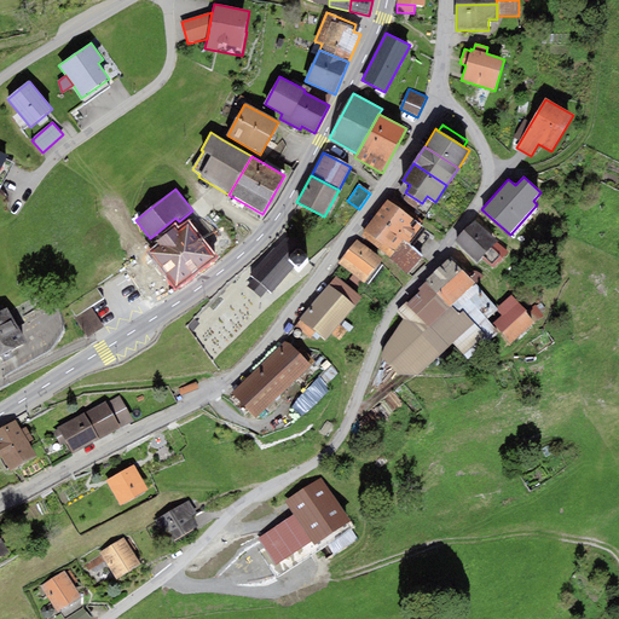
[(423,227),(387,200),(374,218),(404,239),(410,244),(423,227)]
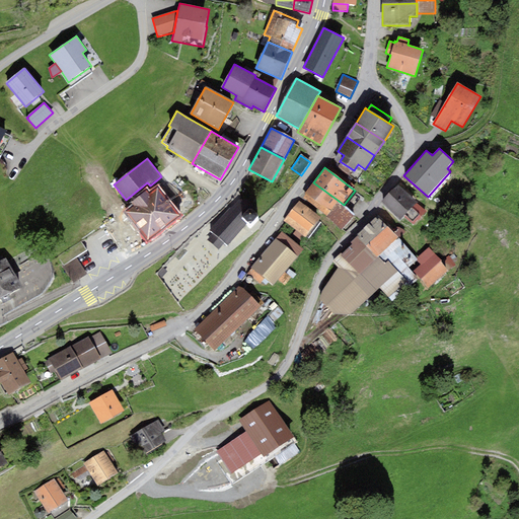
[(327,216),(339,201),(313,182),(305,194),(306,195),(304,199),(327,216)]
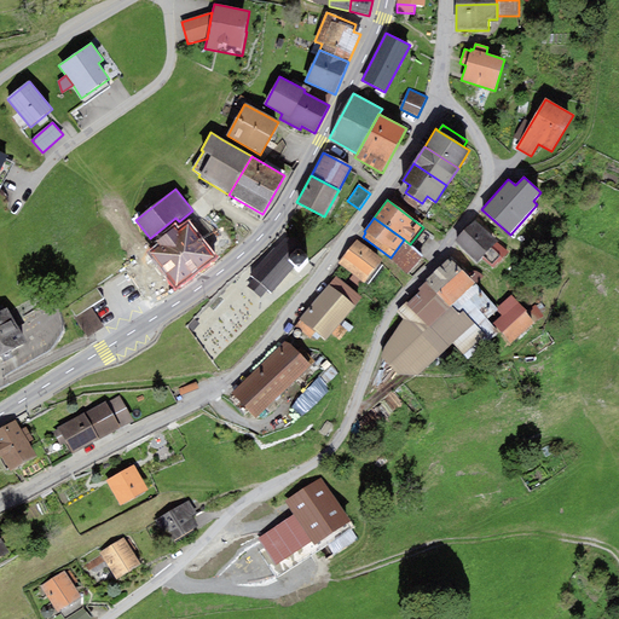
[(178,289),(218,258),(189,220),(177,230),(174,227),(156,242),(158,244),(149,253),(178,289)]
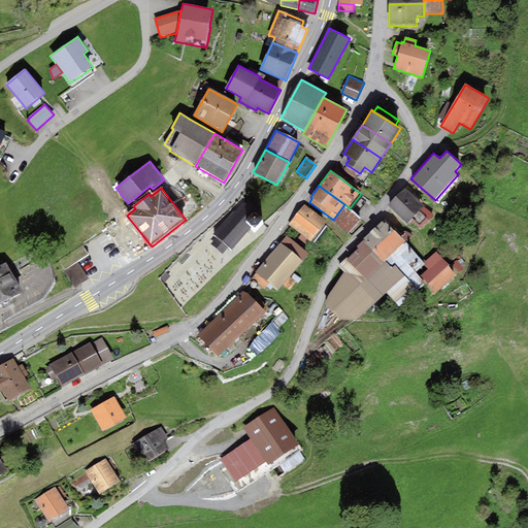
[(407,224),(425,205),(405,188),(388,206),(407,224)]
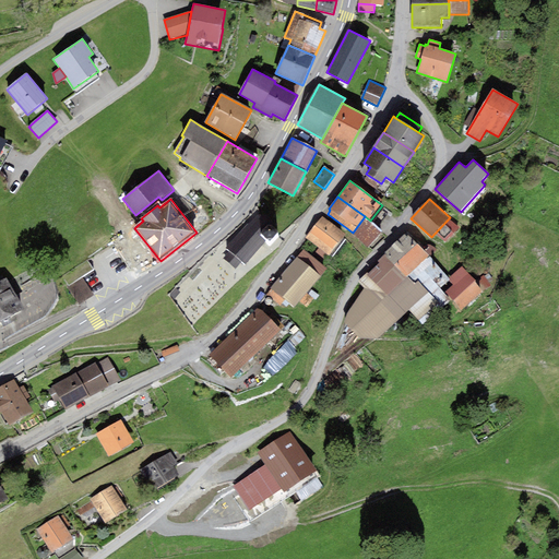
[(247,223),(225,247),(229,251),(223,258),(236,269),(241,262),(245,265),(265,239),(270,242),(278,233),(268,224),(268,222),(269,218),(268,216),(266,214),(262,214),(258,215),(248,224),(247,223)]
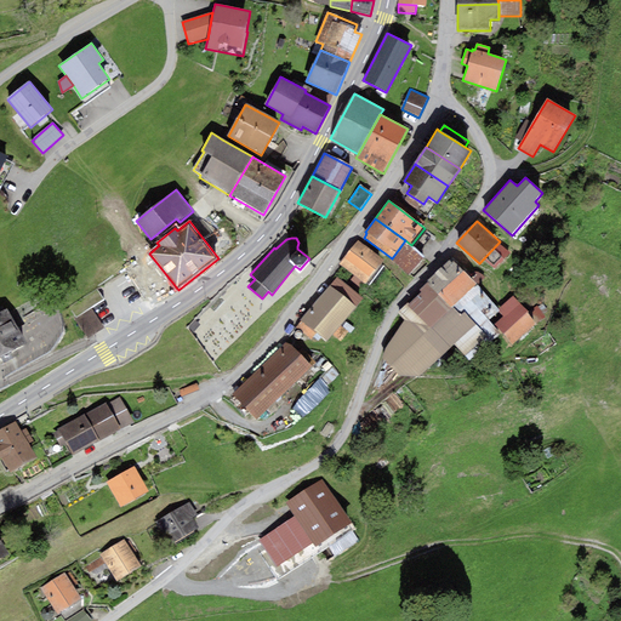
[(340,263),(365,284),(385,260),(358,239),(340,263)]
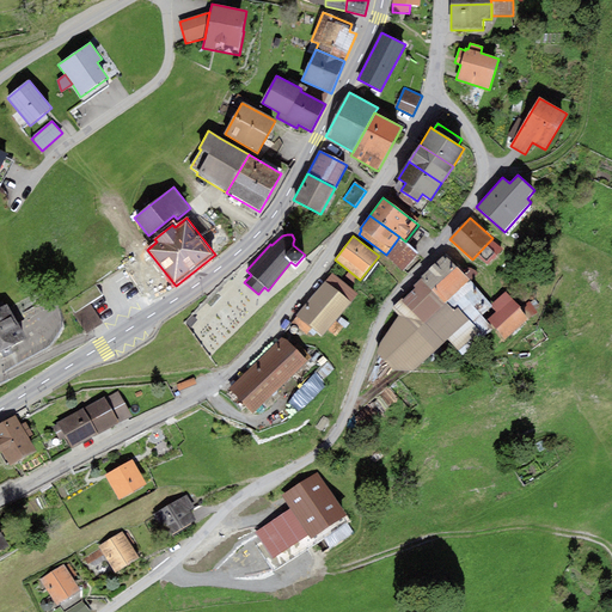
[(405,242),(399,237),(386,255),(403,270),(418,252),(405,242)]
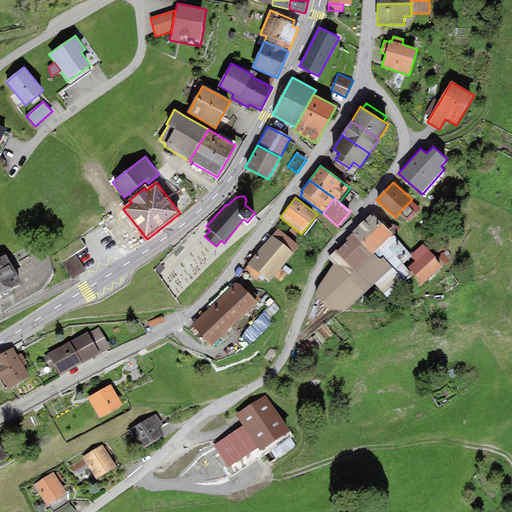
[(351,232),(352,233),(372,253),(392,234),(372,212),(351,232)]
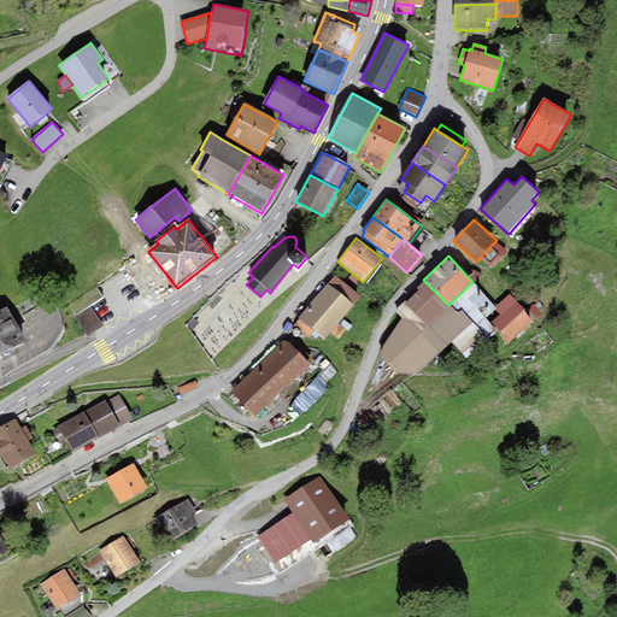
[(328,283),(354,306),(362,298),(335,275),(328,283)]
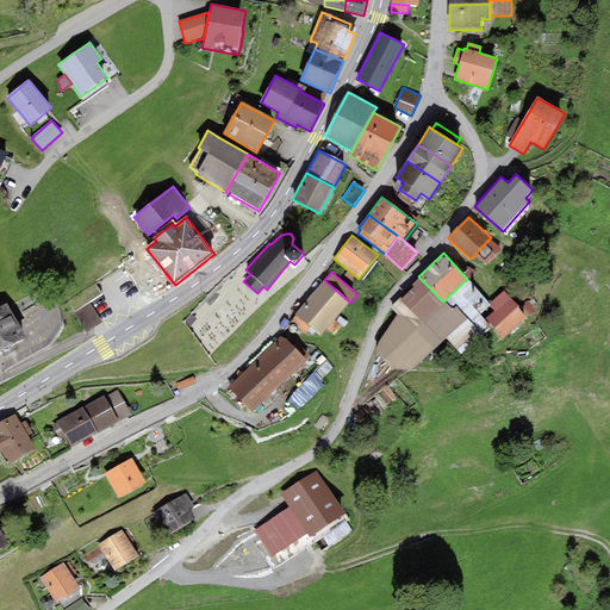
[(443,302),(419,278),(411,285),(414,287),(390,307),(397,315),(379,342),(377,353),(391,369),(412,369),(447,337),(467,318),(456,306),(452,311),(443,302)]
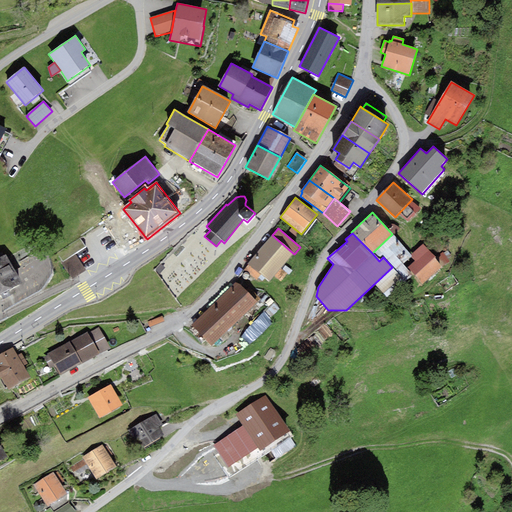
[(408,252),(392,234),(372,253),(379,261),(383,257),(392,267),(375,283),(387,297),(412,274),(403,264),(411,257),(412,256),(411,255),(408,252)]
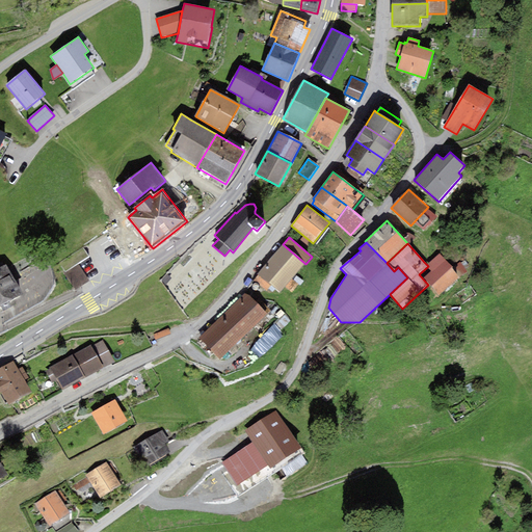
[(280,293),(306,264),(283,244),(257,274),(280,293)]
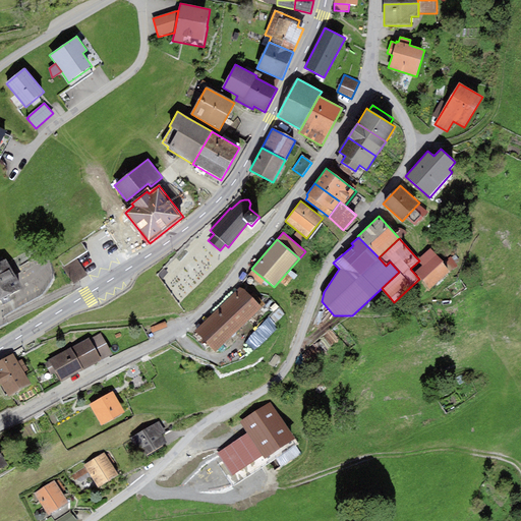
[(444,262),(431,248),(418,259),(419,261),(418,262),(421,266),(415,272),(430,289),(450,272),(443,263),(444,262)]
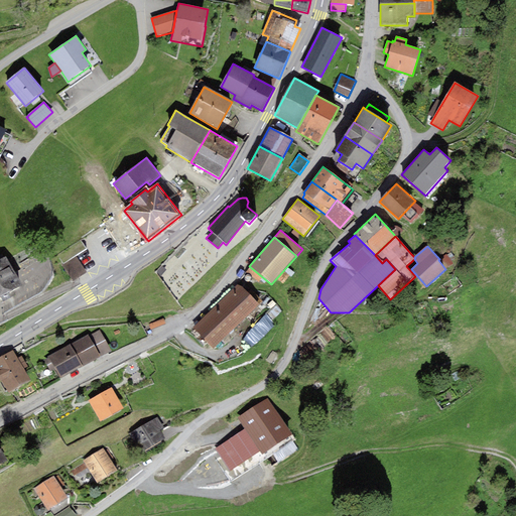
[(0,297),(21,285),(6,257),(0,260),(0,297)]
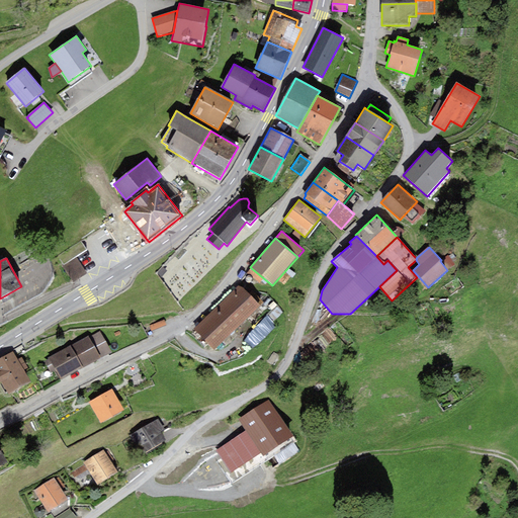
[(213,351),(260,306),(240,284),(193,329),(213,351)]
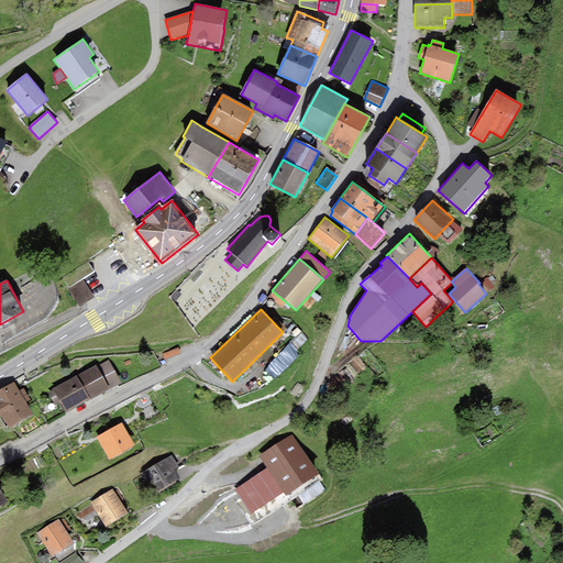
[(97,367),(110,389),(121,383),(109,360),(97,367)]
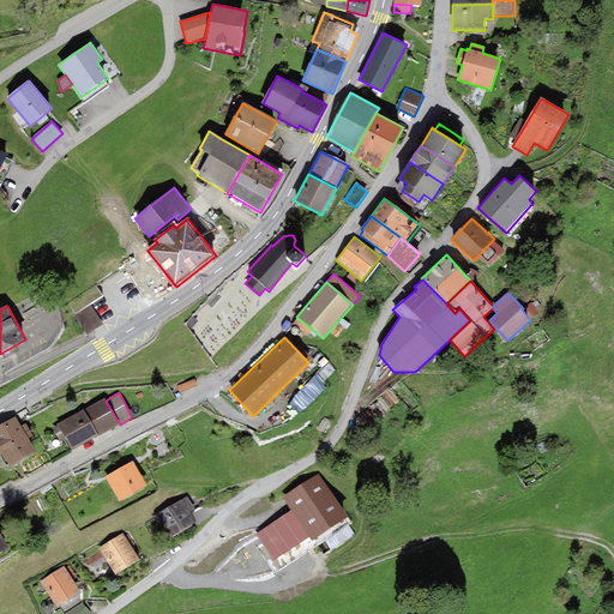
[(83,409),(56,425),(58,426),(65,439),(72,450),(98,435),(98,437),(120,425),(106,401),(104,398),(84,410),(83,409)]
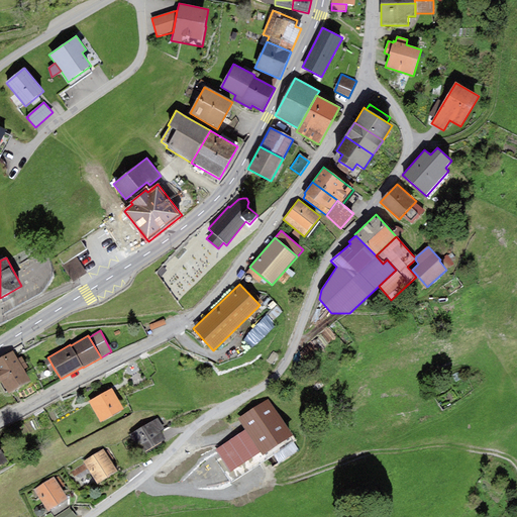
[(17,358),(13,350),(0,357),(0,383),(2,382),(9,394),(30,381),(23,370),(17,358)]
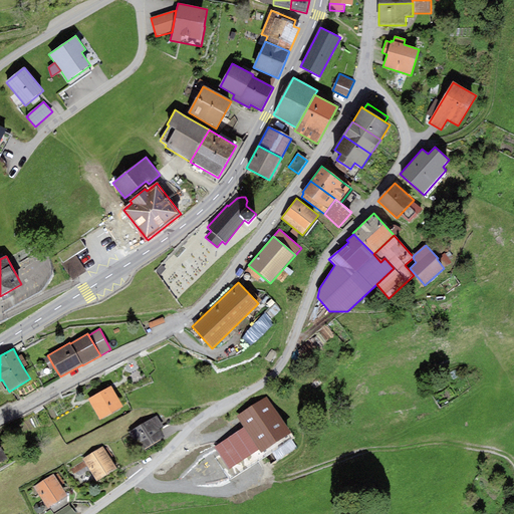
[(17,356),(23,367),(27,364),(21,354),(17,356)]
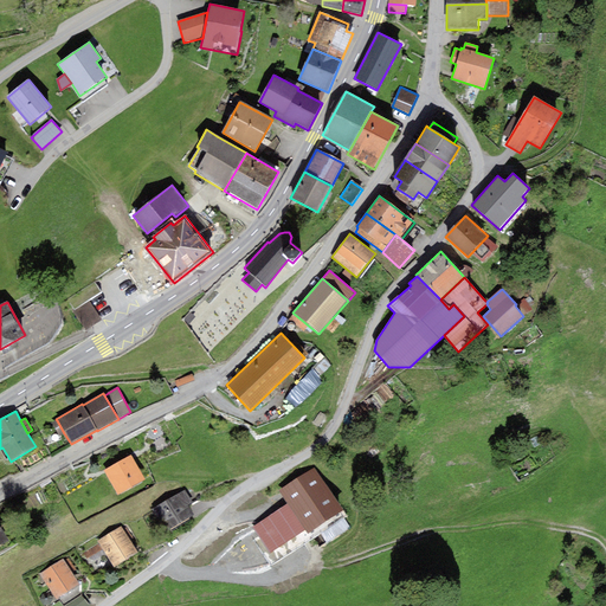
[(59,436),(64,433),(57,420),(52,423),(59,436)]
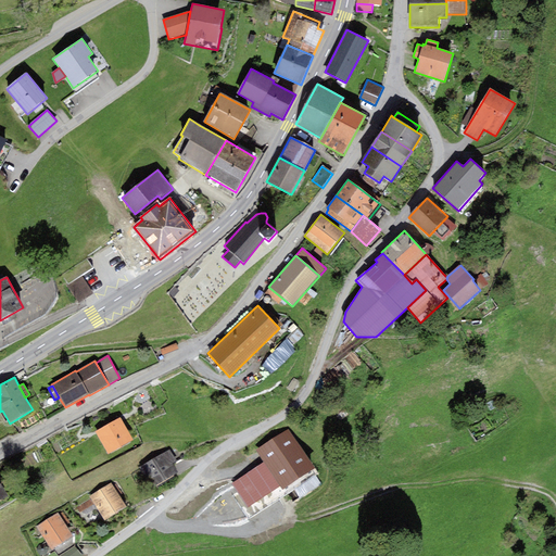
[(121,417),(95,431),(108,454),(133,440),(121,417)]
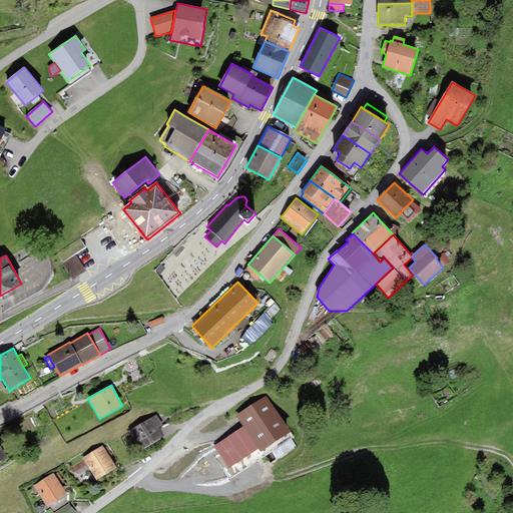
[(292,432),(266,396),(236,416),(243,427),(213,447),(228,469),(259,448),(262,453),(292,432)]
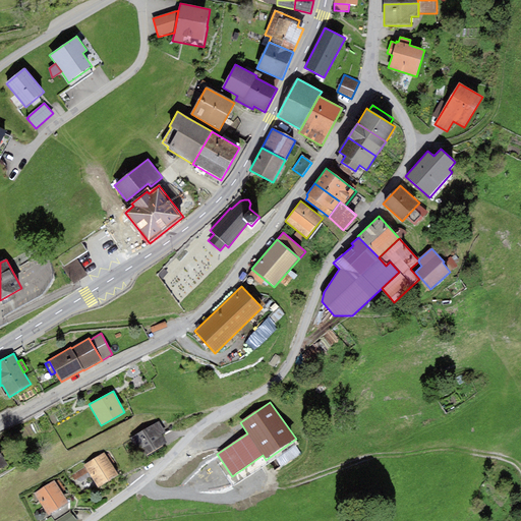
[(159,421),(130,439),(141,458),(167,444),(162,435),(165,432),(159,421)]
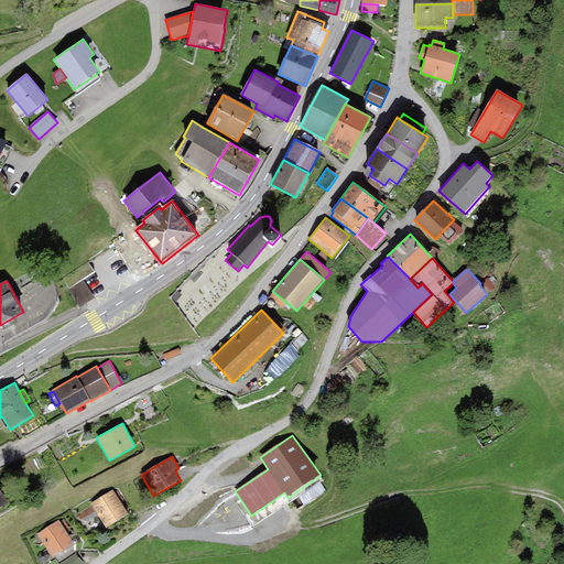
[(129,514),(112,490),(90,505),(106,529),(129,514)]
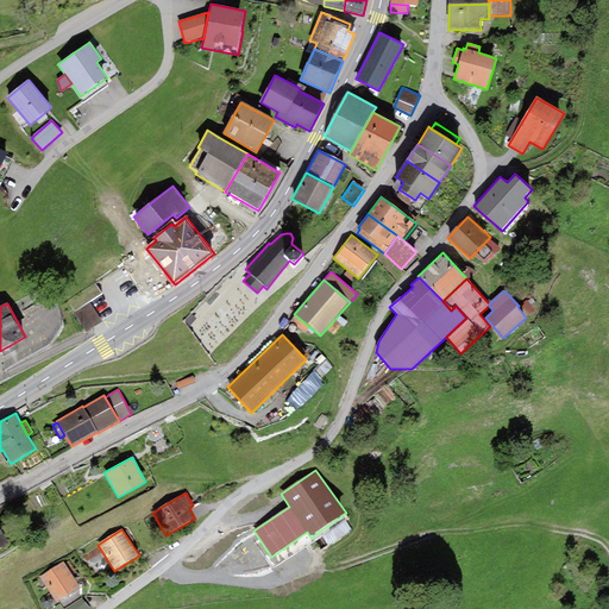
[(68,560),(64,563),(71,575),(76,572),(68,560)]
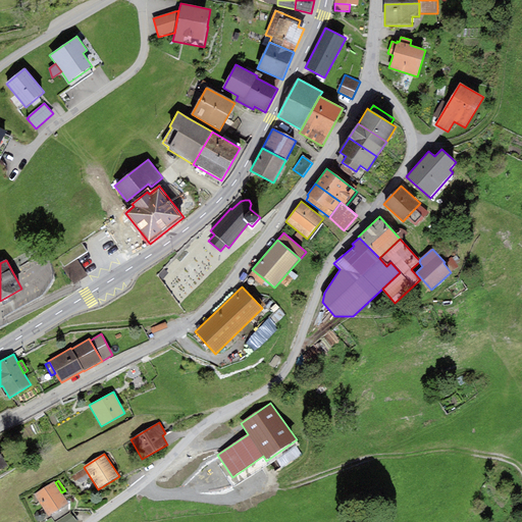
[(55,482),(54,481),(34,494),(49,517),(68,504),(61,492),(55,482)]
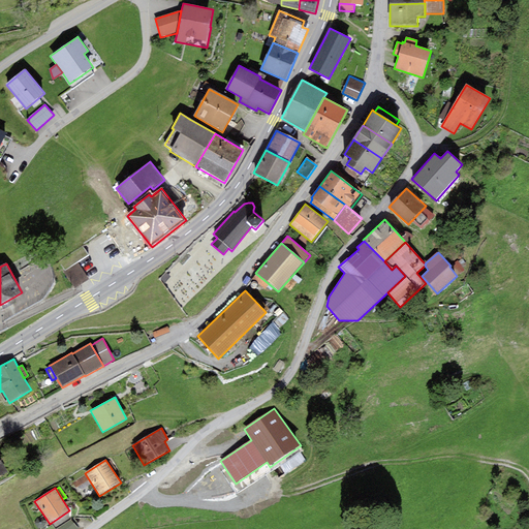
[(59,527),(59,528),(75,528),(79,527),(72,519),(59,527)]
